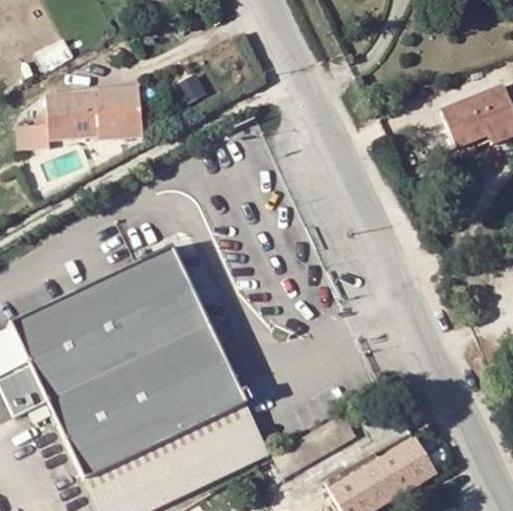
[(470,151),(512,134),(512,81),(453,103),(470,151)]
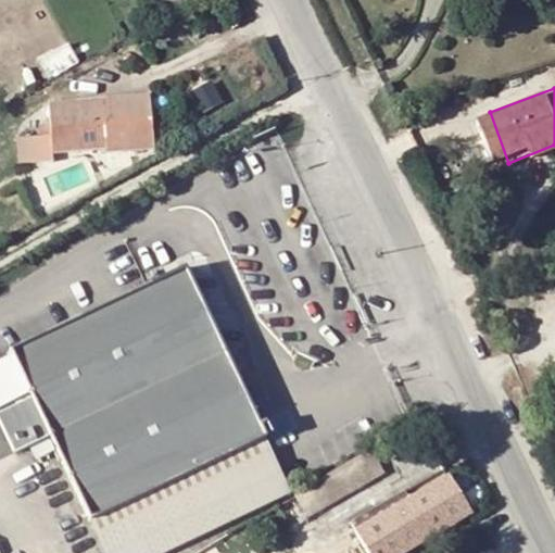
[(52,121),(52,122),(55,153),(108,147),(108,140),(153,136),(149,95),(108,99),(109,109),(97,110),(96,100),(50,104),(52,121)]
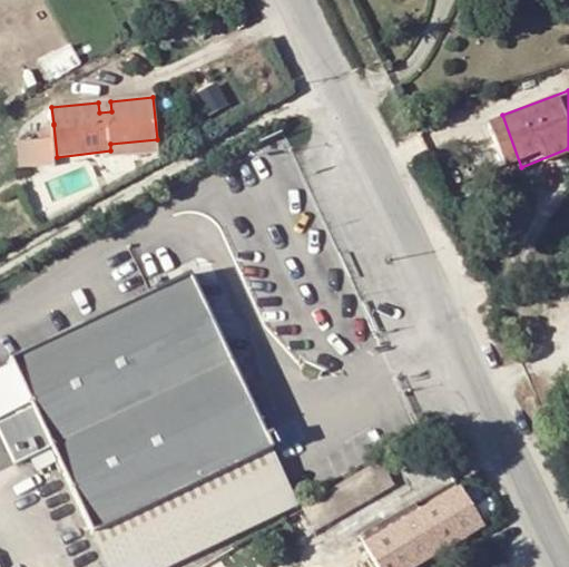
[(99,113),(111,111),(110,101),(98,103),(99,113)]
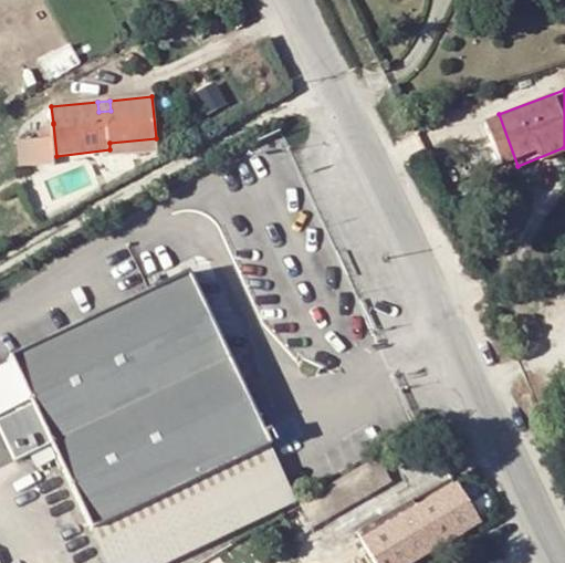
[(23,167),(56,163),(56,156),(53,124),(42,125),(43,136),(21,138),(23,167)]
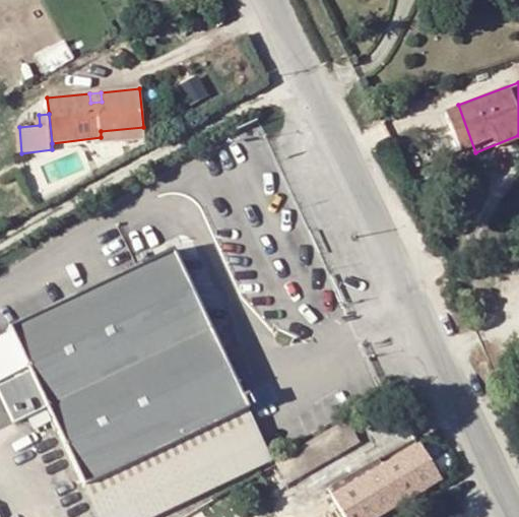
[(143,127),(101,131),(101,137),(102,143),(144,138),(143,127)]
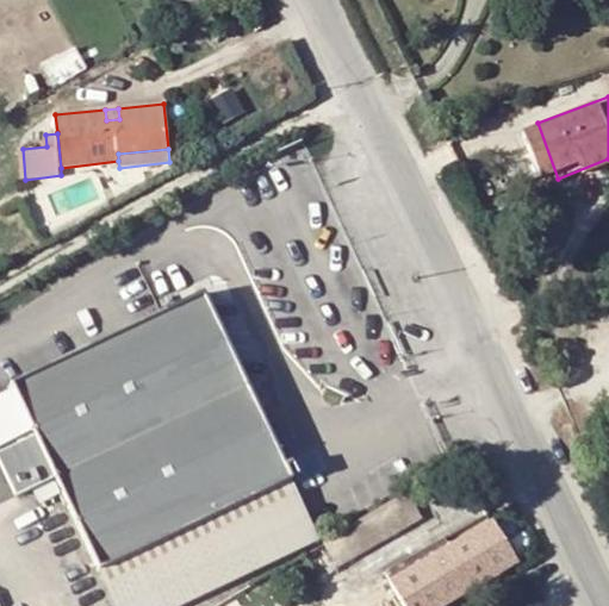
[(180,605),(321,539),(292,480),(294,479),(206,293),(163,313),(13,385),(16,392),(0,399),(0,448),(35,432),(100,570),(103,569),(118,605),(180,605)]
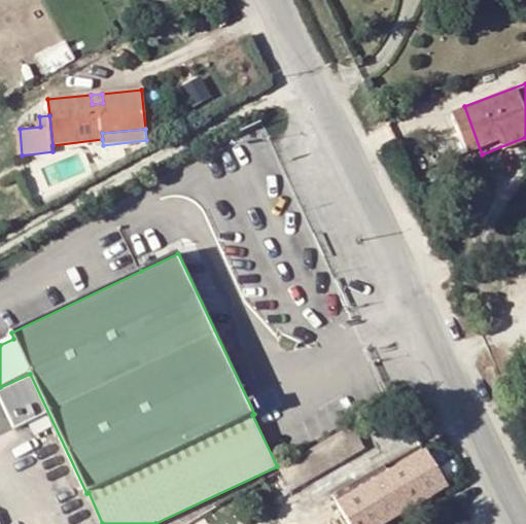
[(353,425),(295,459),(308,480),(365,446),(353,425)]
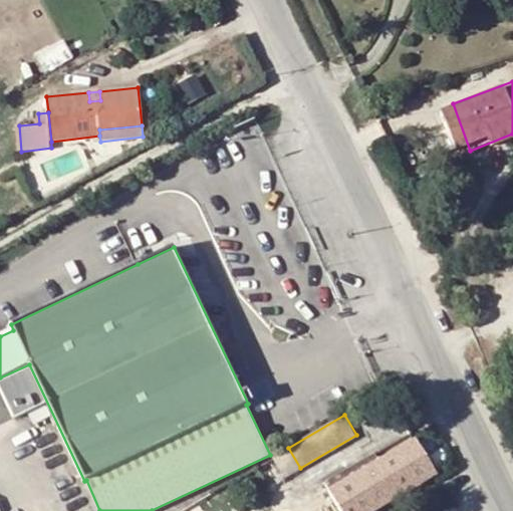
[(418,436),(379,458),(399,495),(438,472),(418,436)]
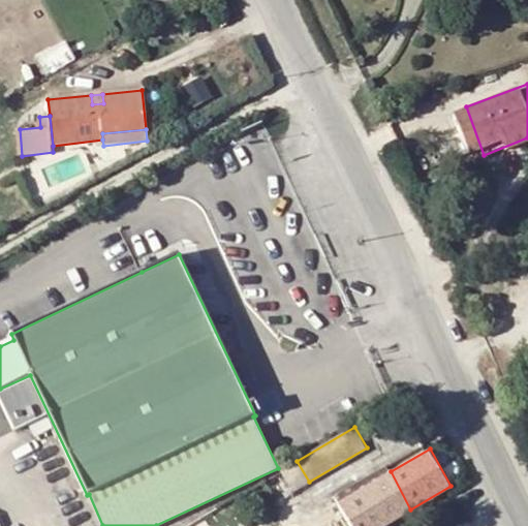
[(280,470),(292,491),(309,482),(297,461),(280,470)]
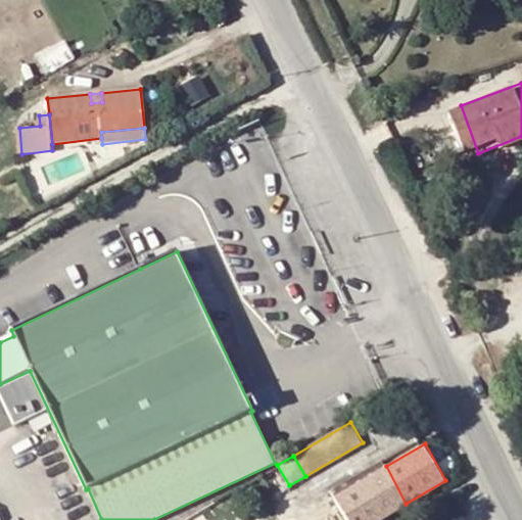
[(386,466),(364,479),(385,516),(406,504),(386,466)]
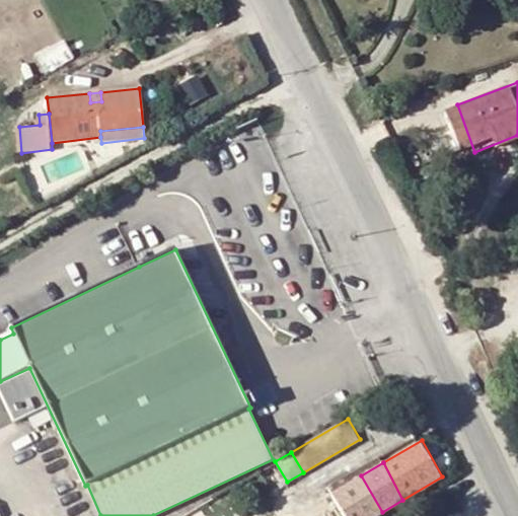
[(361,475),(331,493),(345,515),(374,515),(382,512),(361,475)]
